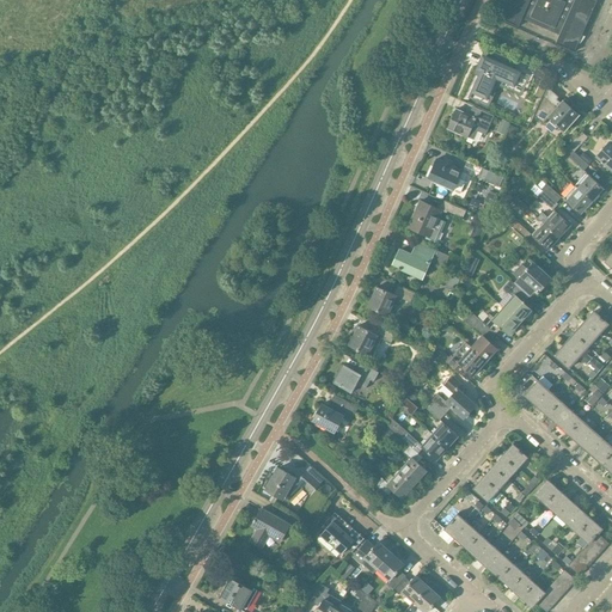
[(574,53),(597,0),(595,0),(507,0),(499,18),(518,26),(521,18),(560,35),(555,44),(574,53)]
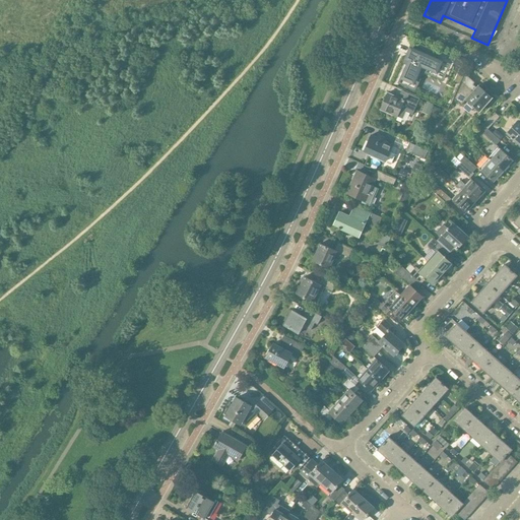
[(402,75),(400,78),(413,84),(416,77),(421,66),(438,73),(443,61),(435,58),(438,53),(419,45),(416,50),(413,49),(410,56),(406,55),(405,58),(404,61),(403,62),(406,64),(402,75)]
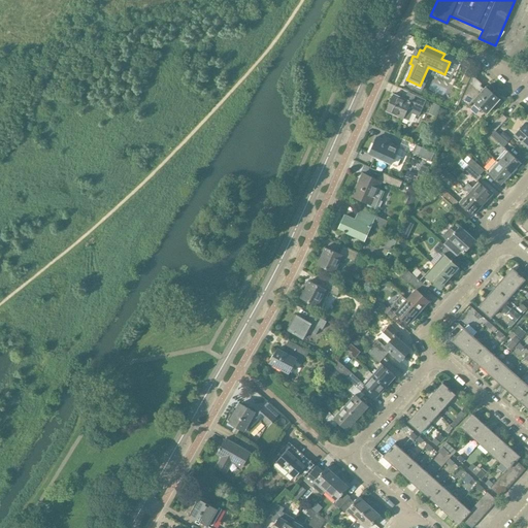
[(499,100),(485,87),(481,92),(479,90),(482,84),(472,75),(461,101),(468,107),(473,101),(487,113),(499,100)]
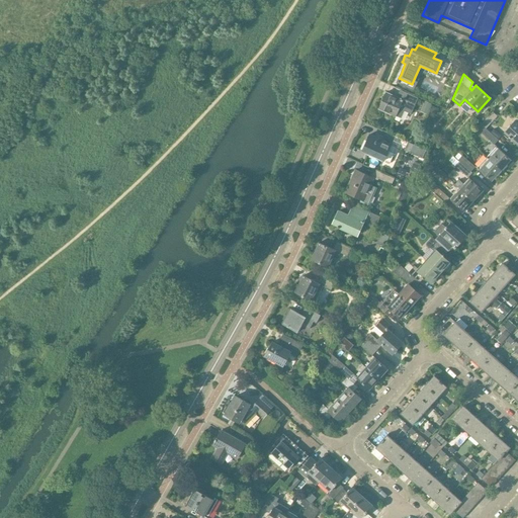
[(411,114),(418,98),(404,92),(401,99),(385,92),(378,109),(395,116),(396,116),(401,118),(404,111),(411,114)]
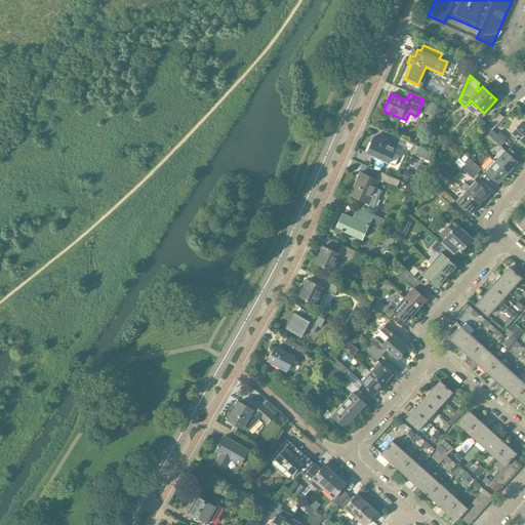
[(492,129),(502,118),(498,114),(487,125),(492,129)]
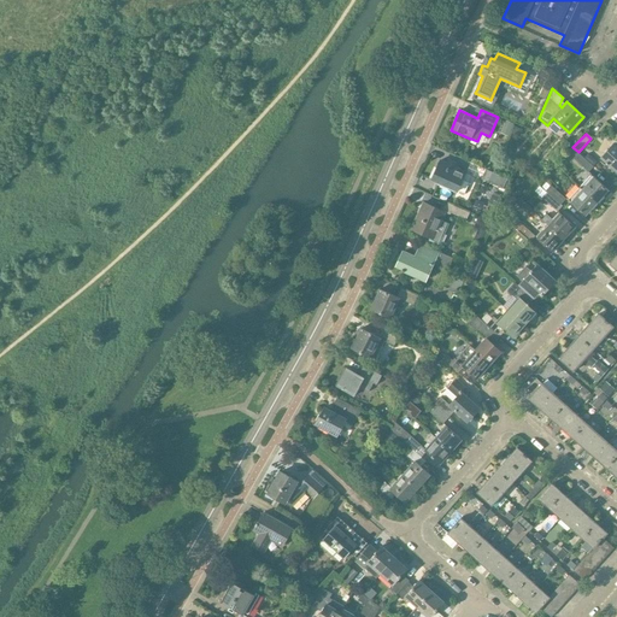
[(616,146),(613,144),(601,158),(606,163),(605,163),(607,165),(607,164),(616,172),(616,146)]
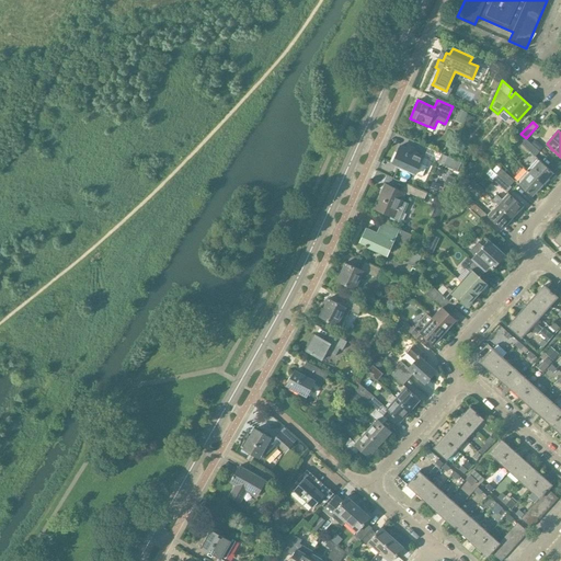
[(539,151),(525,139),(522,144),(535,156),(539,151)]
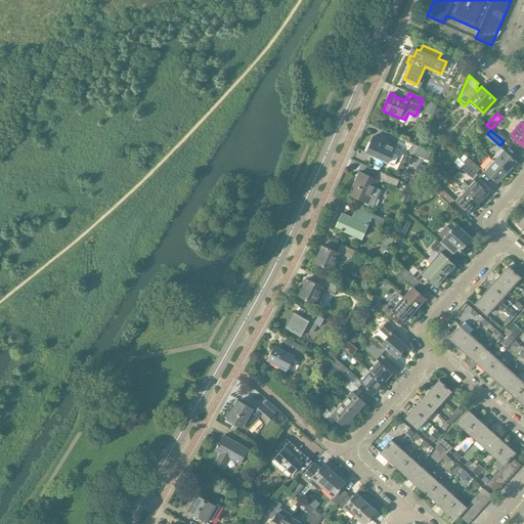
[(393,153),(395,146),(389,143),(390,140),(382,137),(381,140),(374,136),(366,153),(388,163),(389,162),(394,165),(398,156),(393,153)]
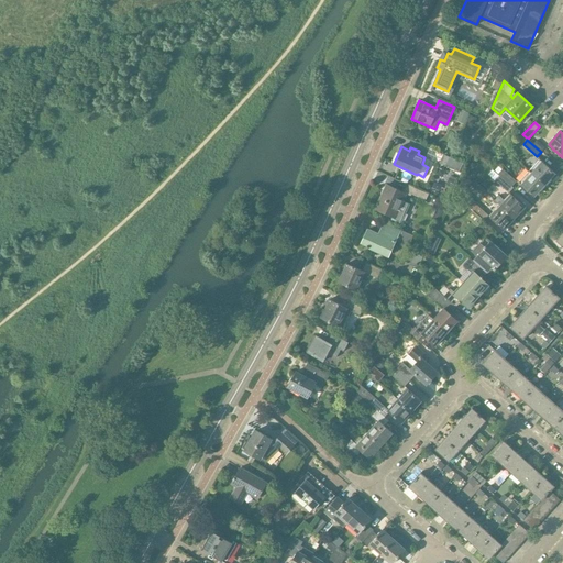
[(463,164),(445,156),(442,163),(460,170),(463,164)]
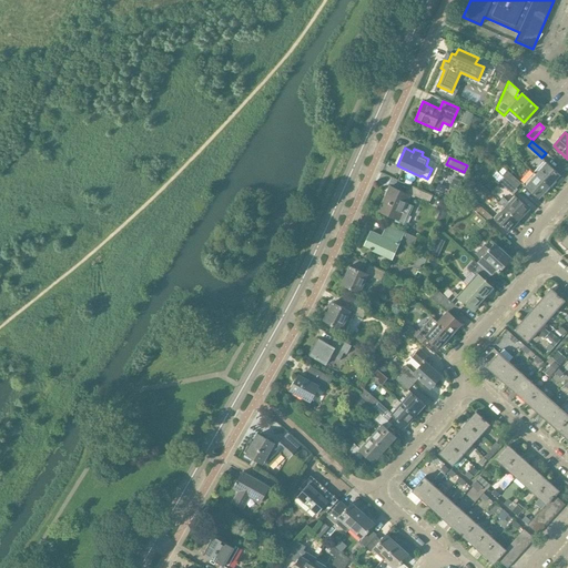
[(559,174),(544,161),(533,172),(549,186),(559,174)]
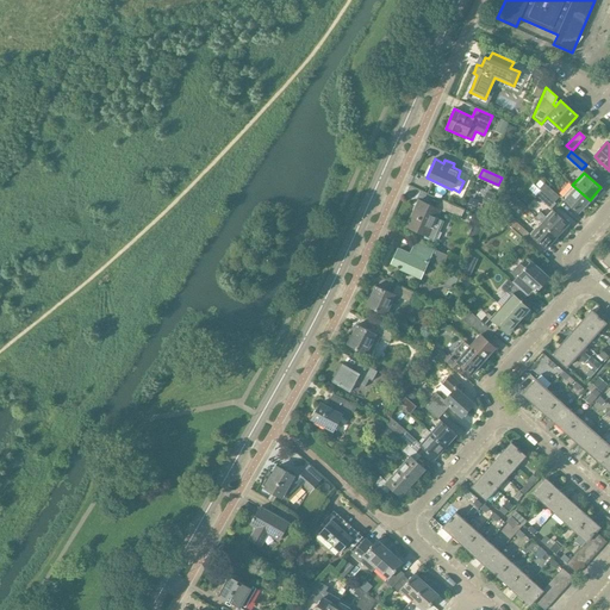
[(559,197),(545,184),(540,188),(554,201),(559,197)]
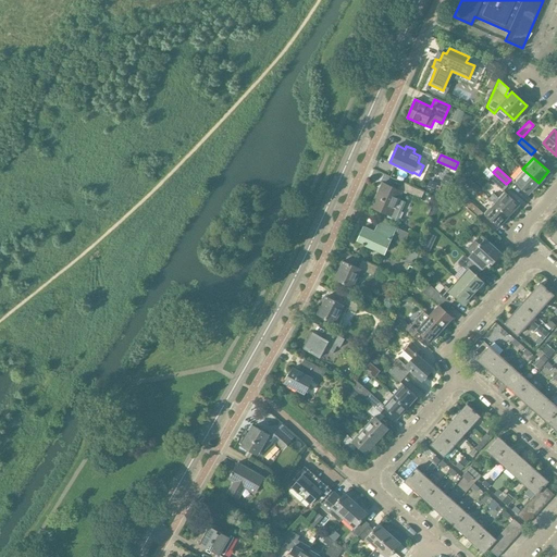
[(539,183),(522,169),(512,180),(528,194),(539,183)]
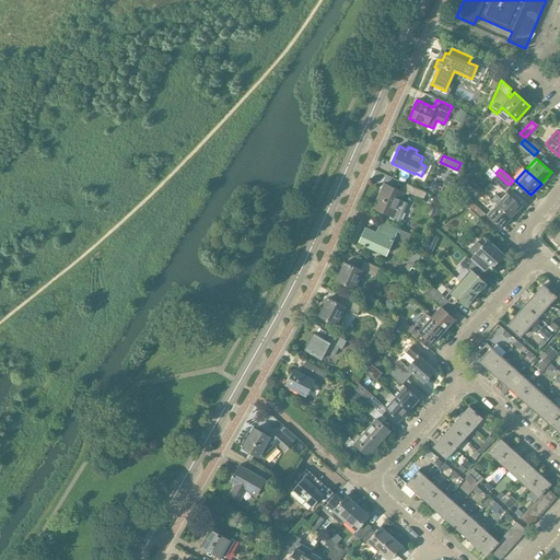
[(510,187),(497,175),(492,179),(505,191),(510,187)]
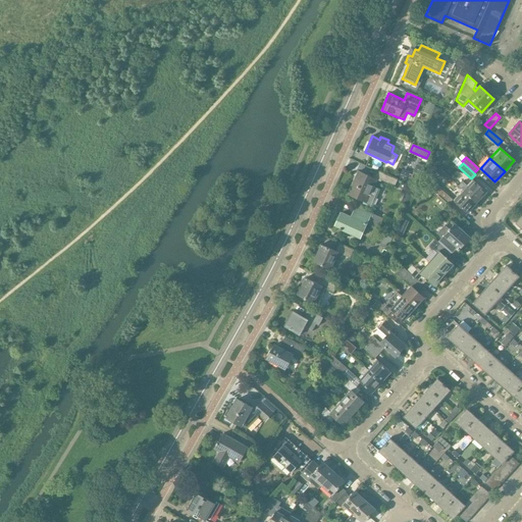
[(371,207),(379,190),(373,187),(376,180),(358,172),(349,195),(366,202),(365,205),(371,207)]
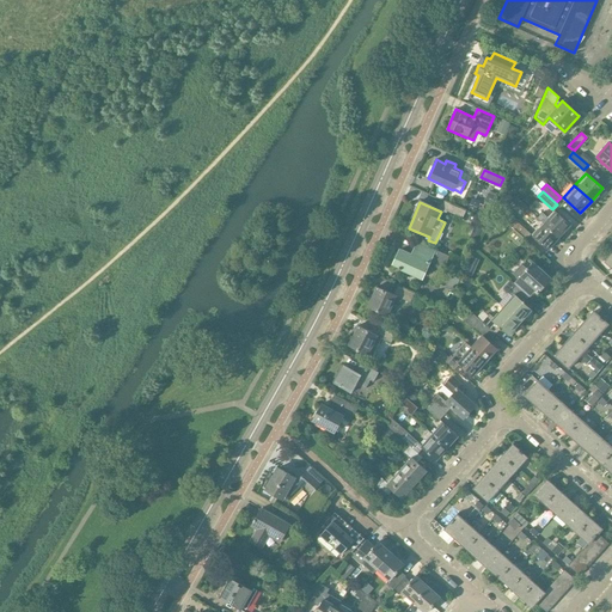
[(465,212),(444,202),(441,209),(463,218),(465,212)]
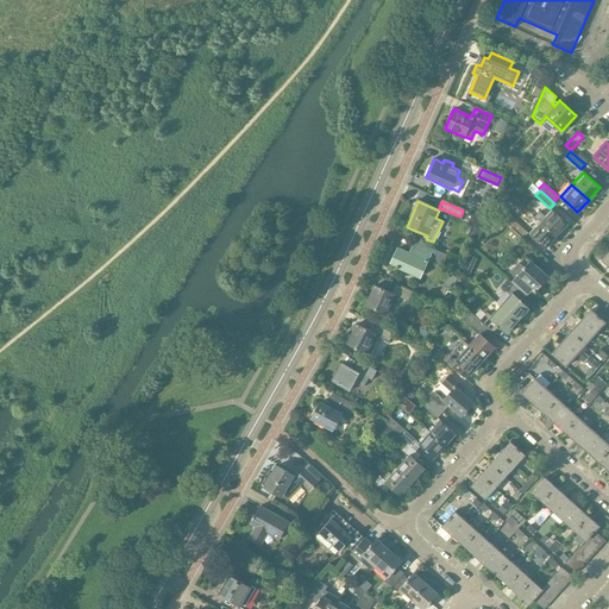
[(567,224),(552,211),(546,218),(540,212),(535,217),(541,223),(556,236),(567,224)]
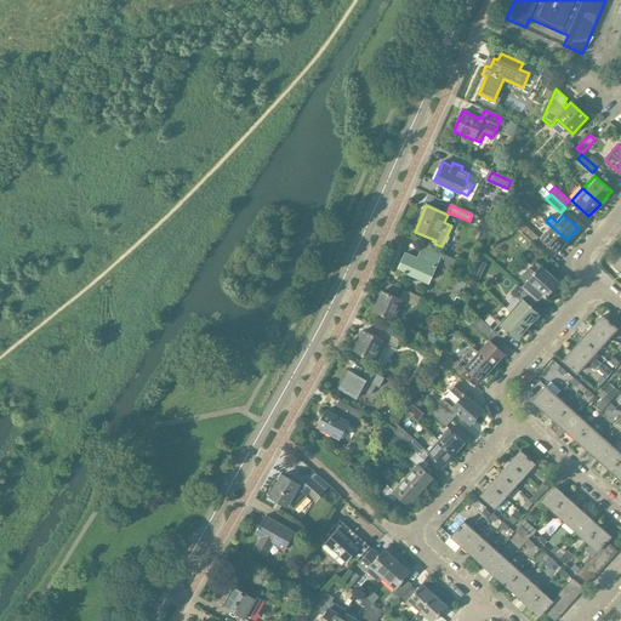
[(485,243),(494,224),(480,218),(478,227),(482,228),(477,239),(485,243)]
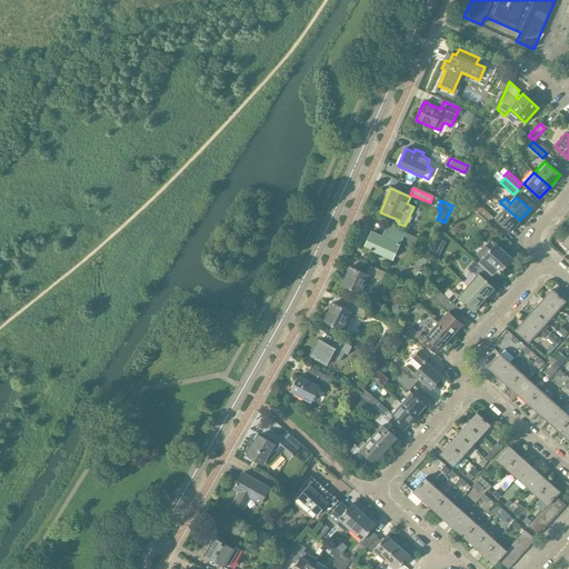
[(493,218),(480,205),(475,210),(489,222),(493,218)]
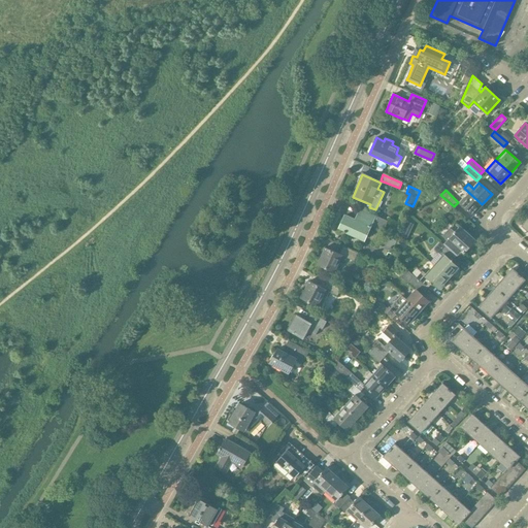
[(482,204),(469,193),(460,203),(472,215),(482,204)]
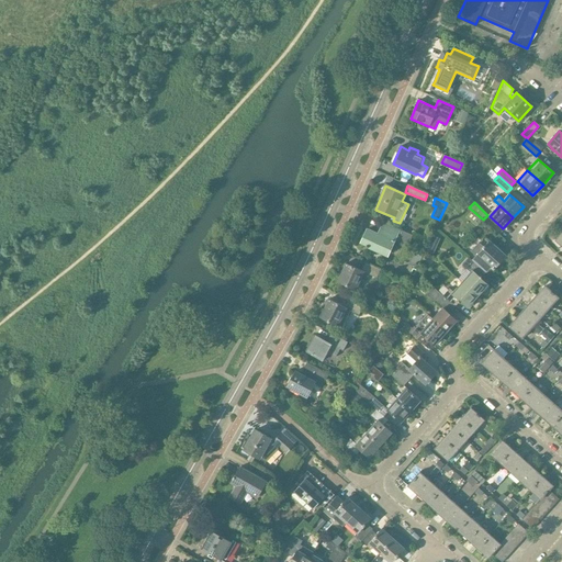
[(408,245),(412,235),(383,223),(380,231),(382,231),(380,236),(367,229),(361,243),(367,245),(366,248),(368,248),(368,246),(388,255),(395,239),(408,245)]
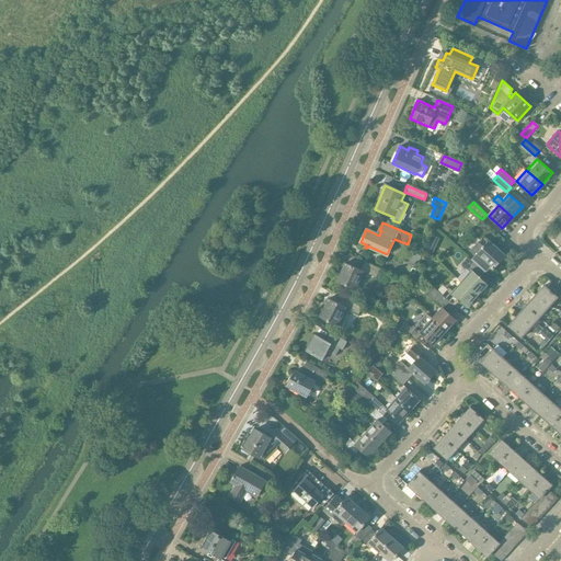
[(493,268),(504,255),(488,241),(484,245),(483,244),(482,245),(478,242),(470,251),(476,255),(471,260),(485,272),(490,266),(493,268)]
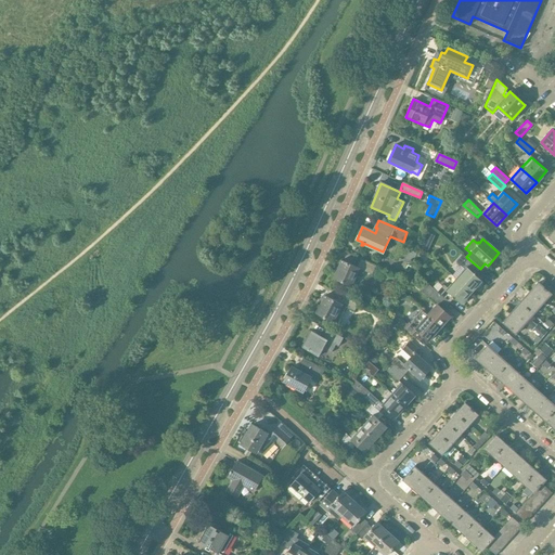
[(475,274),(480,269),(466,257),(463,254),(456,261),(464,269),(461,272),(463,273),(457,279),(472,293),(482,281),(475,274)]
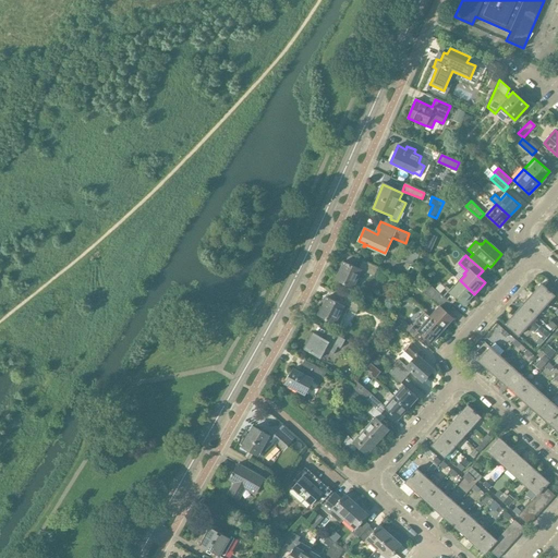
[(363,279),(365,273),(374,276),(377,268),(363,261),(360,268),(343,262),(336,279),(353,288),(359,277),(363,279)]
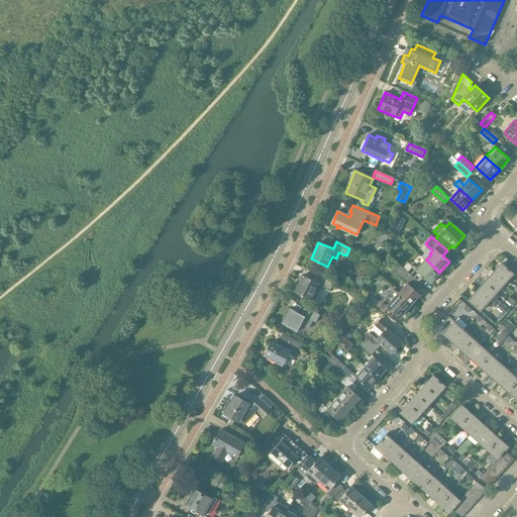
[(439,273),(426,260),(421,266),(419,265),(417,268),(413,265),(407,272),(419,282),(423,277),(429,283),(439,273)]
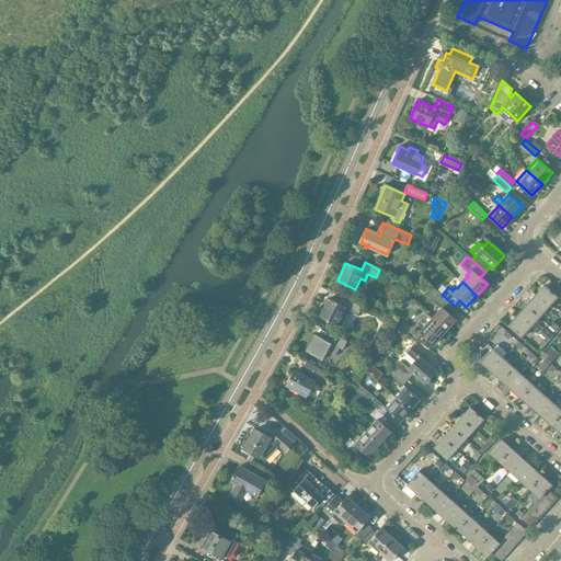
[(558,297),(544,285),(535,296),(548,308),(558,297)]
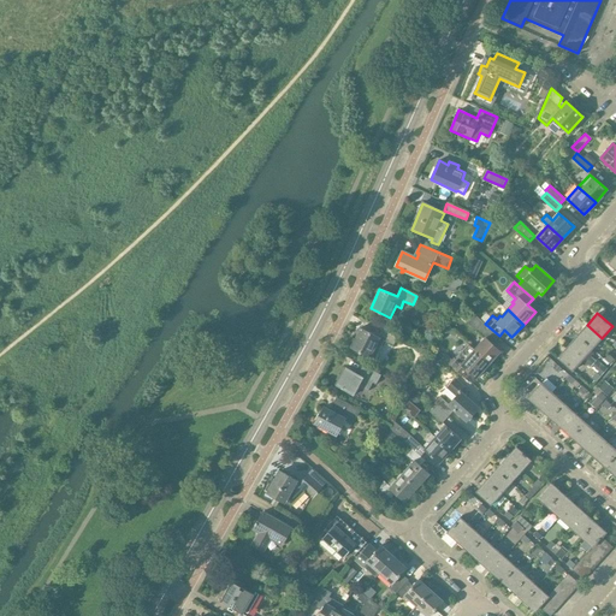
[(501,351),(492,344),(499,336),(485,324),(474,314),(468,323),(485,337),(474,349),(490,363),(501,351)]
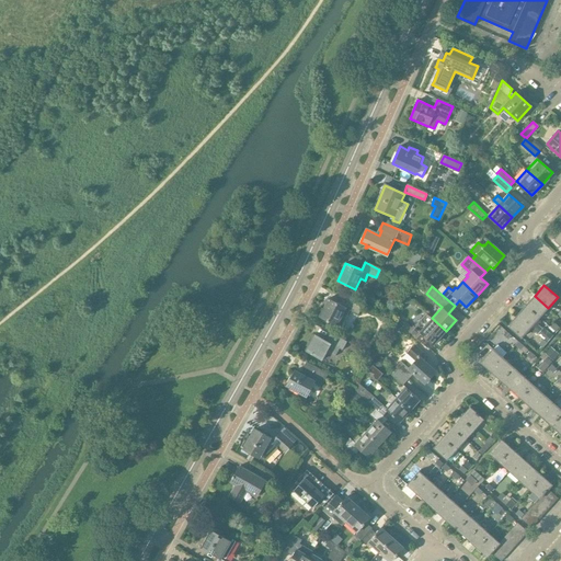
[(548,308),(535,296),(526,306),(539,318),(548,308)]
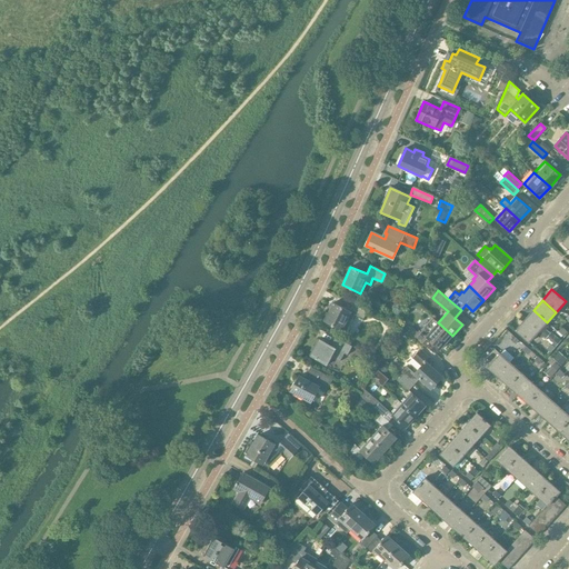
[(351,321),(355,315),(363,319),(368,311),(353,303),(349,311),(333,303),(325,321),(341,330),(348,319),(351,321)]
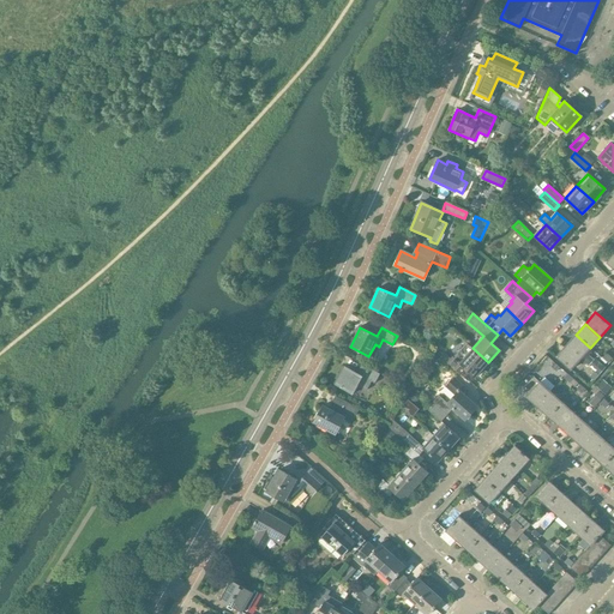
[(590,348),(576,335),(565,345),(581,359),(590,348)]
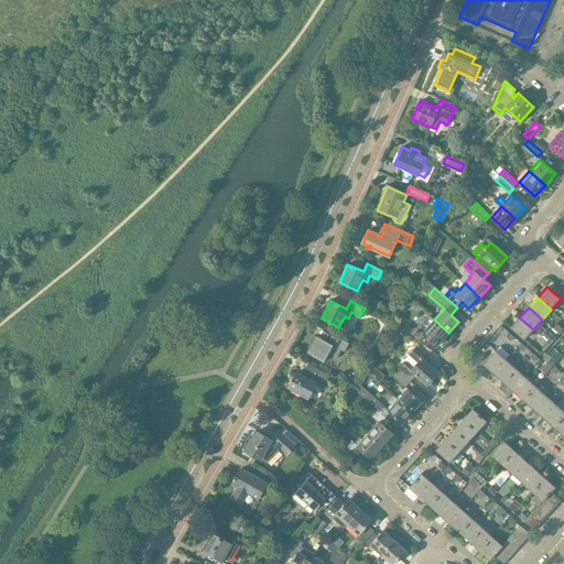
[(448,333),(434,320),(429,315),(412,334),(426,346),(431,342),(436,346),(448,333)]
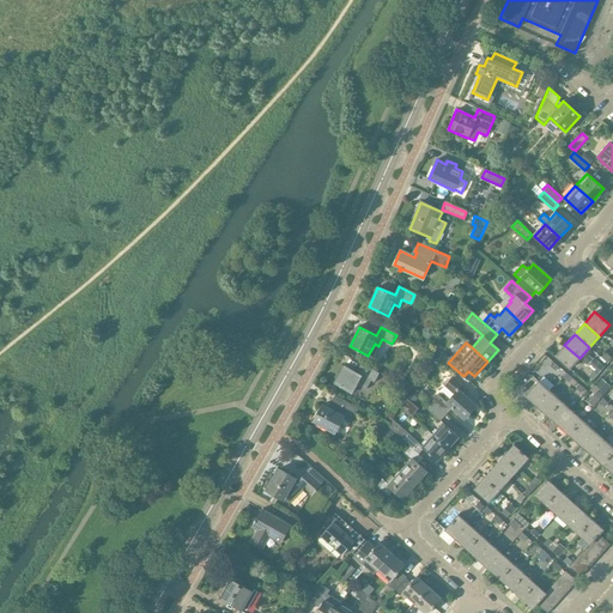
[(580,358),(564,345),(554,356),(569,369),(580,358)]
